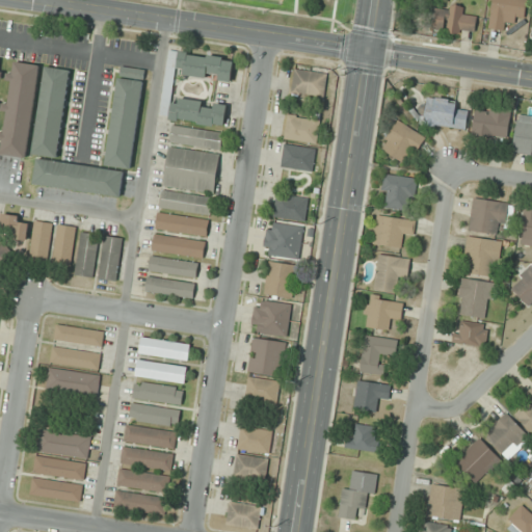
[(493,0),(489,28),(507,31),(509,21),(524,23),(526,0),(493,0)]
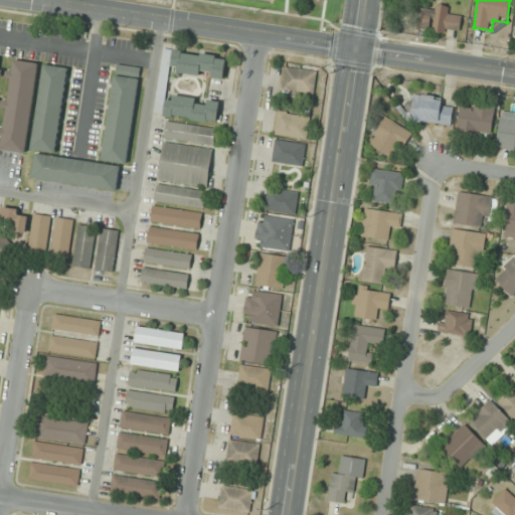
[(422,7),(419,28),(459,33),(461,15),(449,14),(450,6),(437,5),(436,9),(422,7)]
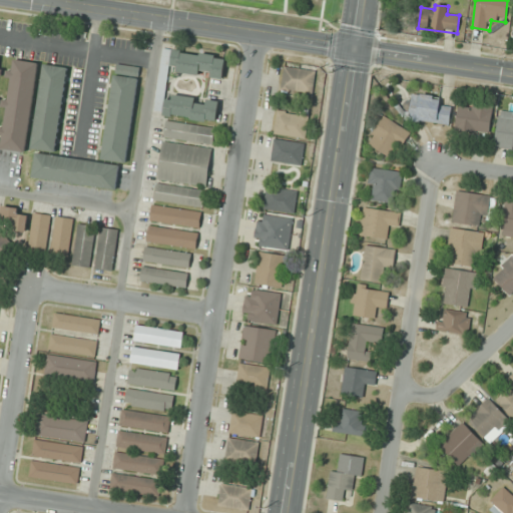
[(226,58),(174,48),(170,68),(222,79),(226,58)]
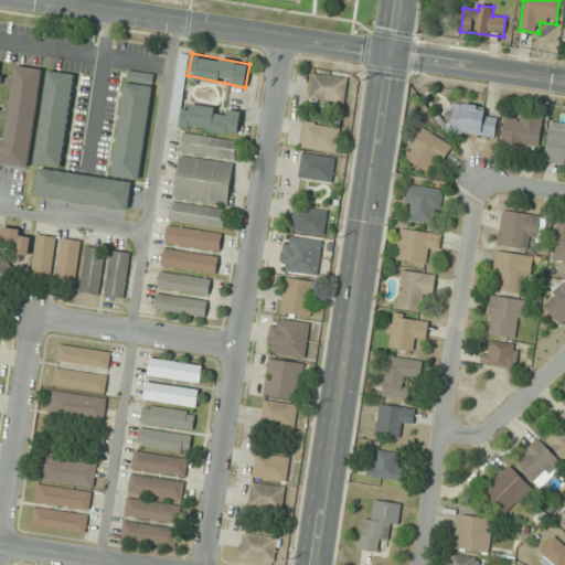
[(75,74),(49,71),(34,163),(62,168),(75,74)]
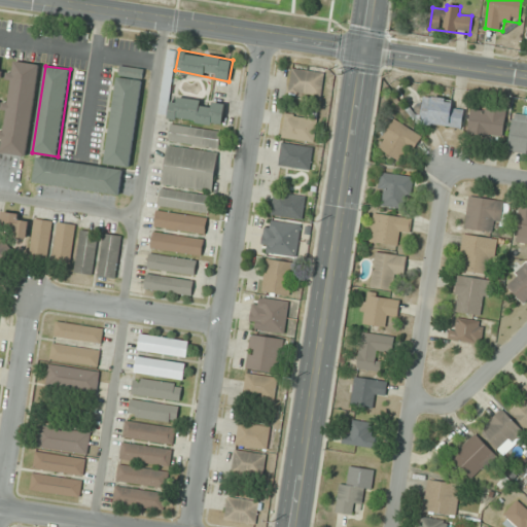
[(105,165),(131,168),(144,69),(118,66),(105,165)]
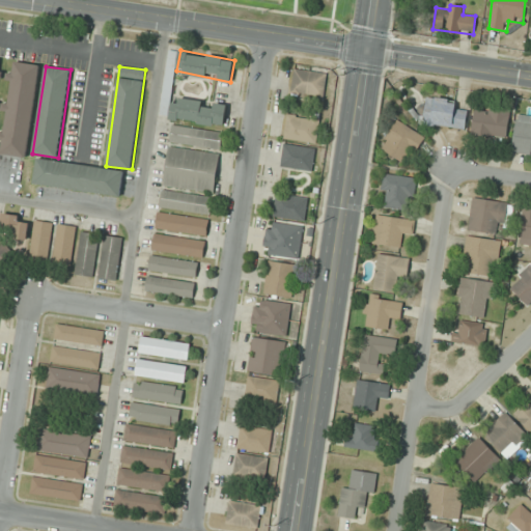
[(291,94),(325,98),(327,72),(294,70),(291,94)]
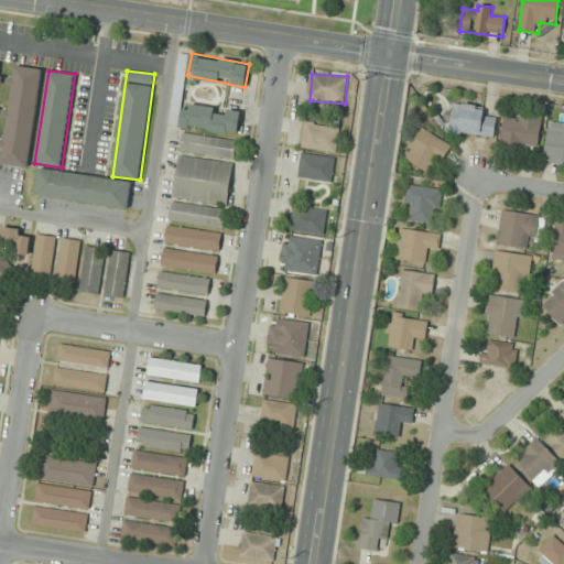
[(171,126),(238,134),(241,111),(174,101),(171,126)]
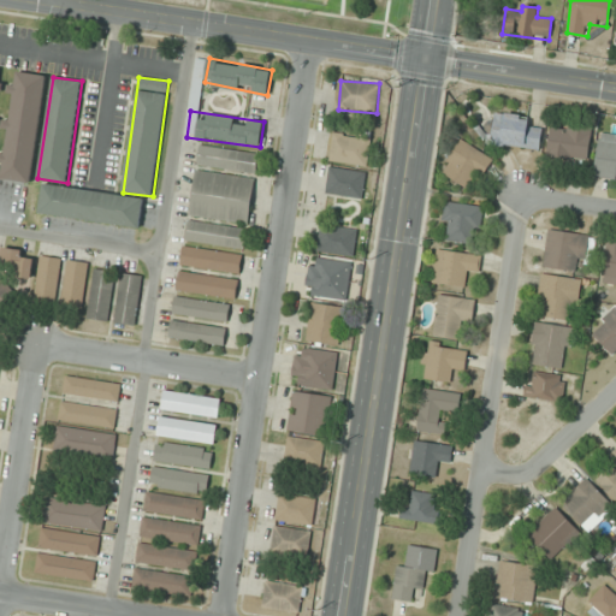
[(491,143),(539,150),(543,128),(529,125),(531,117),(496,111),(491,143)]
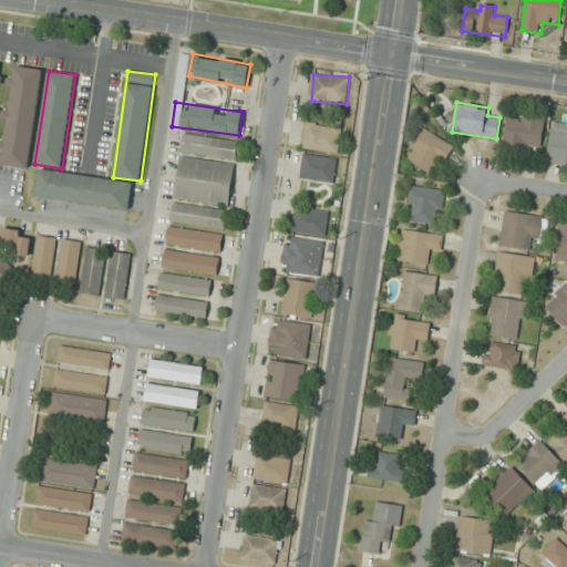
[(508,116),(504,143),(539,148),(545,117),(521,113),(519,119),(508,116)]
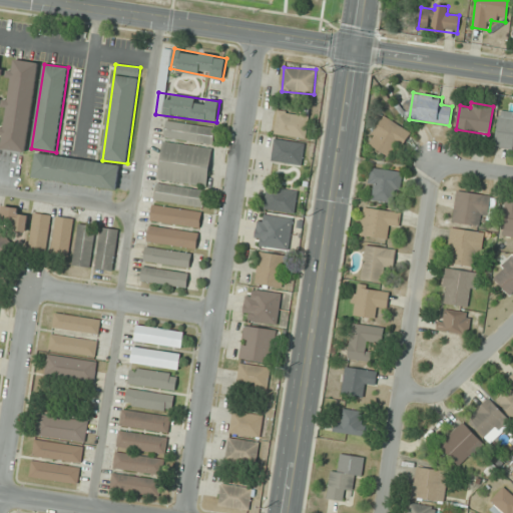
[(275,133),(305,138),(309,115),(279,110),(275,133)]
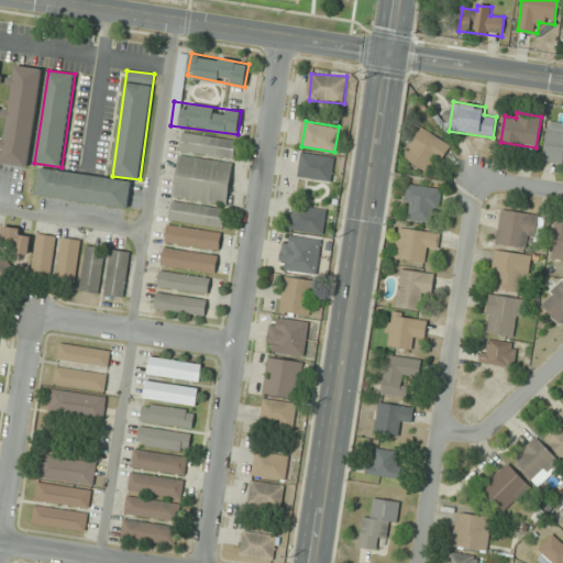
[(542,161),(562,163),(562,125),(548,123),(542,161)]
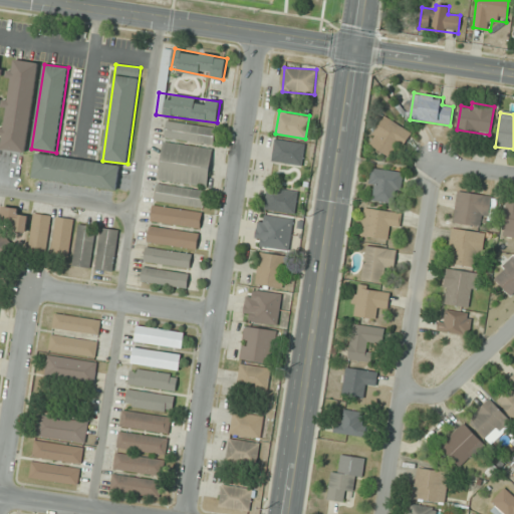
[(165,138),(213,145),(216,129),(167,120),(165,138)]
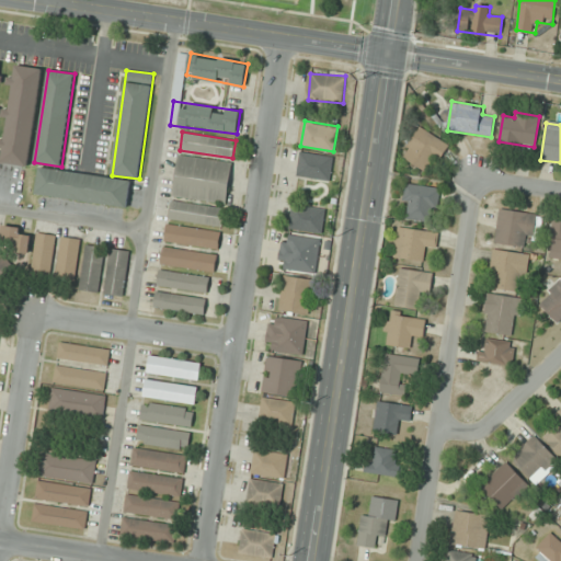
[(331,180),(333,156),(300,152),(298,178),(331,180)]
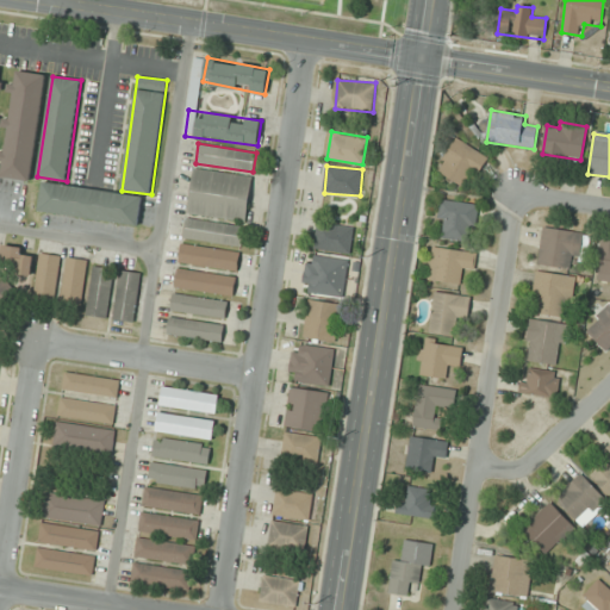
[(187,213),(247,222),(253,176),(193,168),(187,213)]
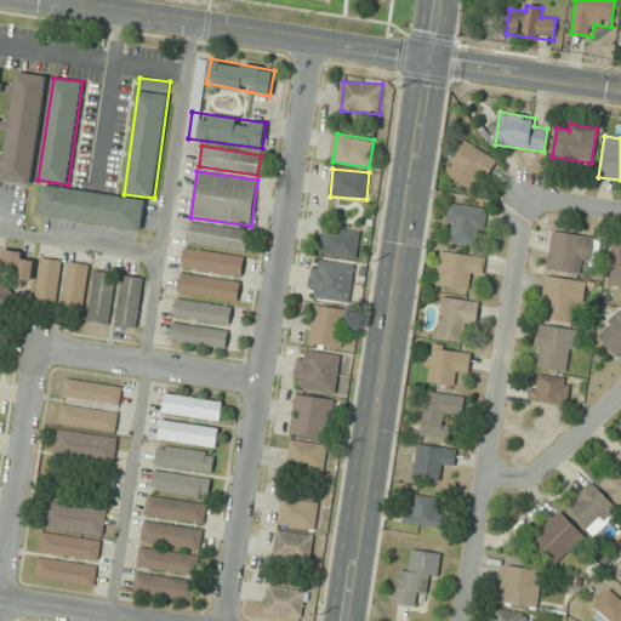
[(144,198),(43,187),(39,217),(142,228),(144,198)]
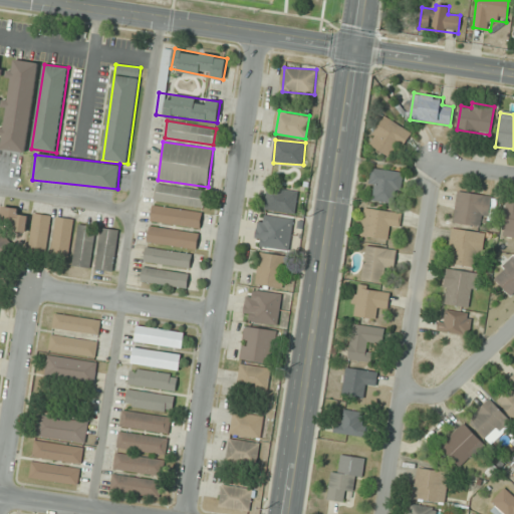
[(374,190),(372,200),(399,203),(403,172),(372,168),(369,189),(374,190)]
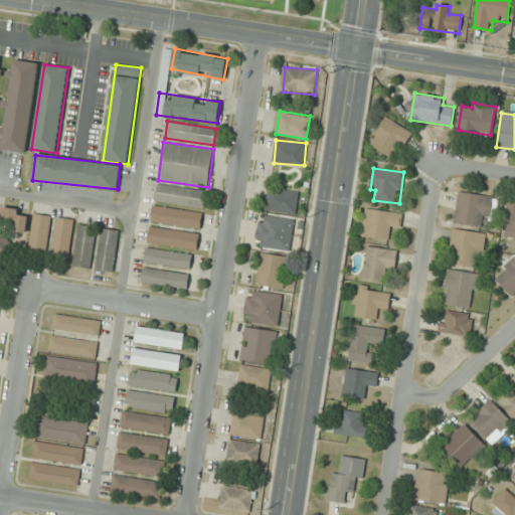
[(206,190),(157,184),(155,201),(204,207),(206,190)]
